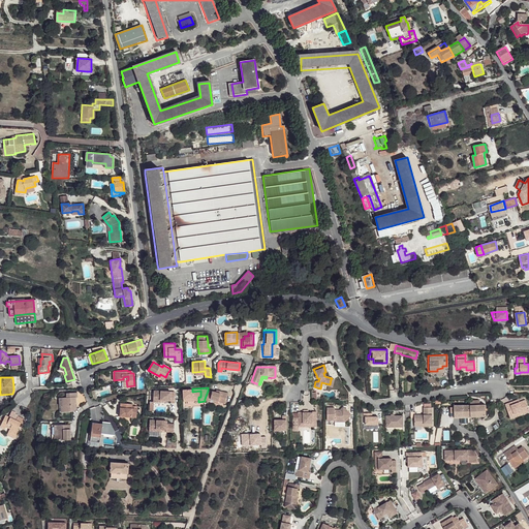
[(192,392),(192,389),(182,390),(183,398),(193,397),(193,399),(198,399),(198,397),(200,397),(200,391),(192,392)]
